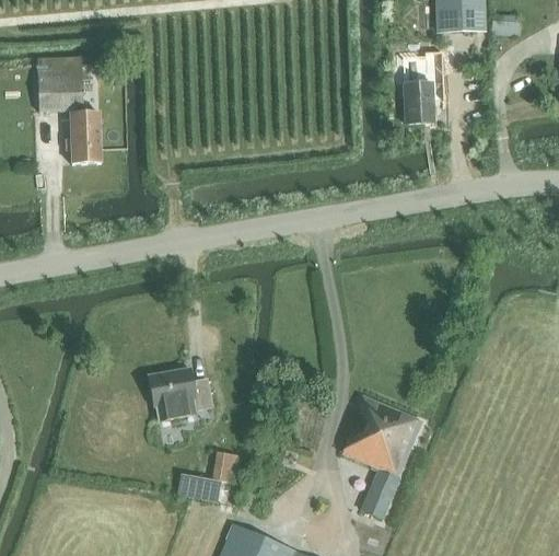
[(439,0),(440,30),(484,29),(481,0),(439,0)]
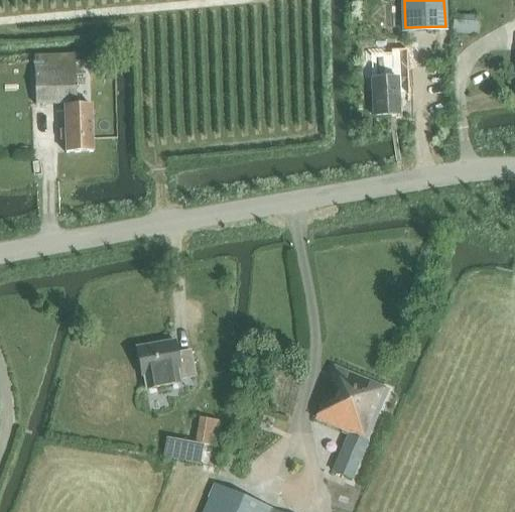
[(374,78),(375,113),(400,112),(399,76),(397,76),(396,53),(383,53),(384,77),(374,78)]
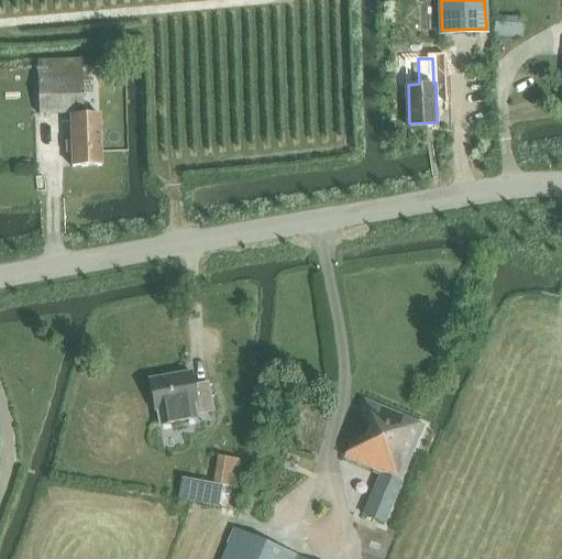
[(74,109),(74,113),(85,113),(83,74),(39,75),(40,110),(74,109)]
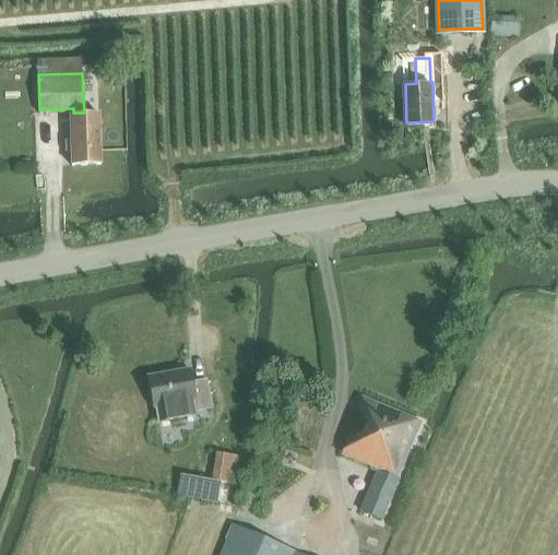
[(101,113),(84,113),(73,113),(74,162),(102,161),(101,113)]
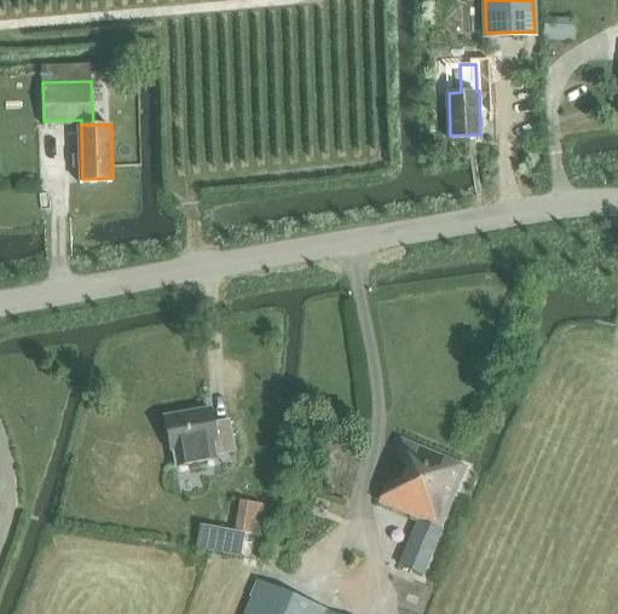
[(174,446),(177,462),(220,455),(219,450),(237,446),(232,417),(215,420),(212,404),(166,412),(172,446),(174,446)]
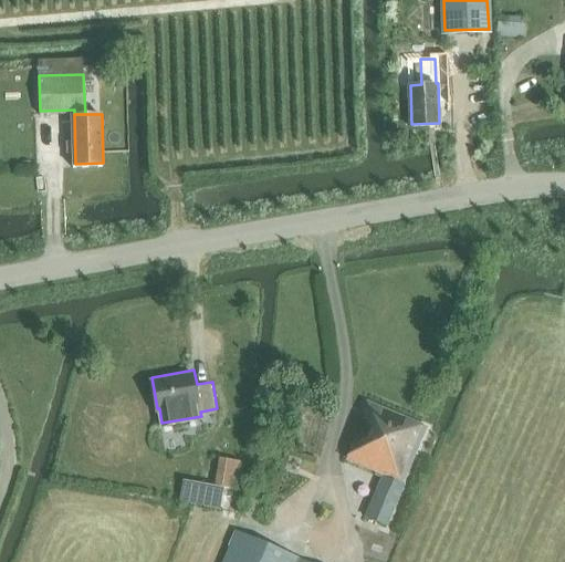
[(427,424),(368,399),(352,439),(355,440),(348,458),(383,471),(365,513),(386,523),(427,424)]
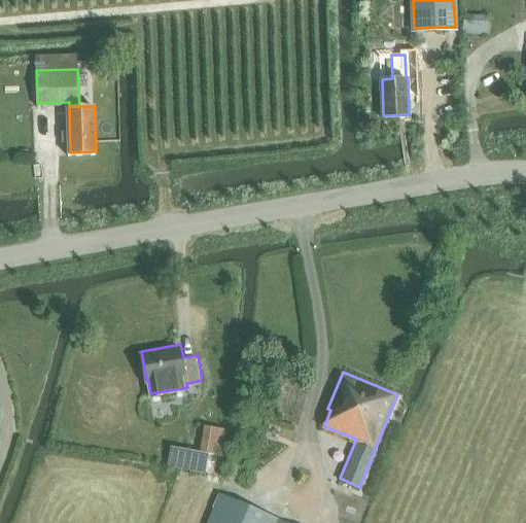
[(219,452),(224,427),(211,424),(207,450),(210,450),(219,452)]
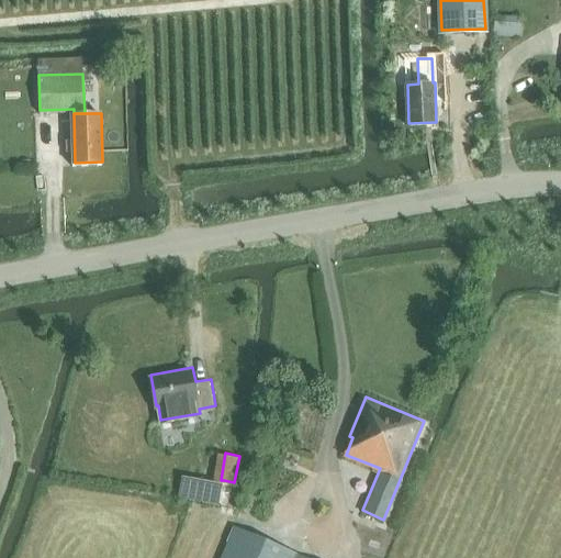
[(221,480),(181,473),(178,494),(220,501),(224,480),(221,480)]
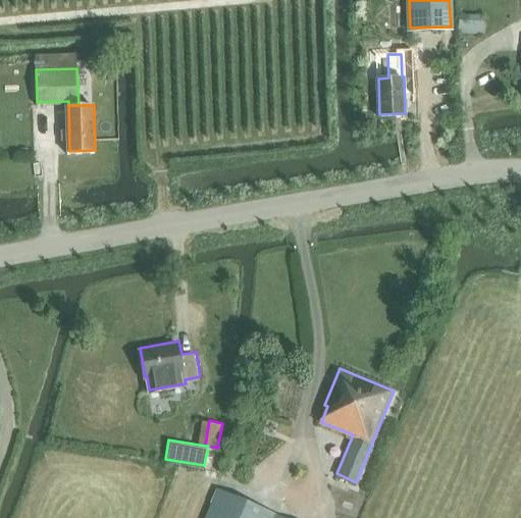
[(205,517),(291,517),(218,487),(205,517)]
